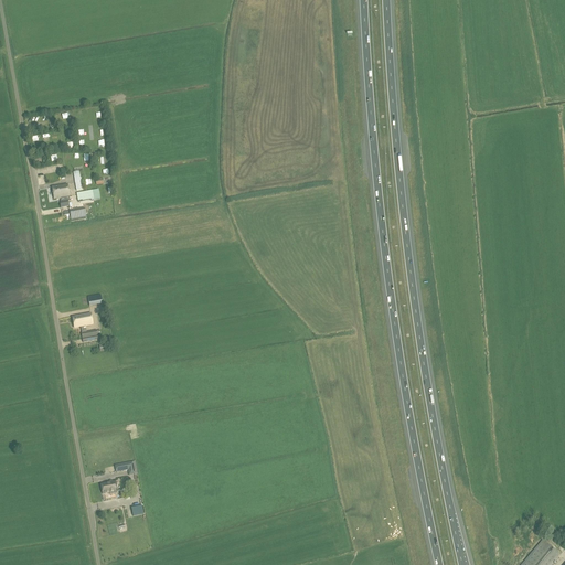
[(60,199),(61,203),(67,201),(67,202),(70,201),(70,198),(67,185),(52,188),(54,199),(56,199),(56,200),(60,199)]
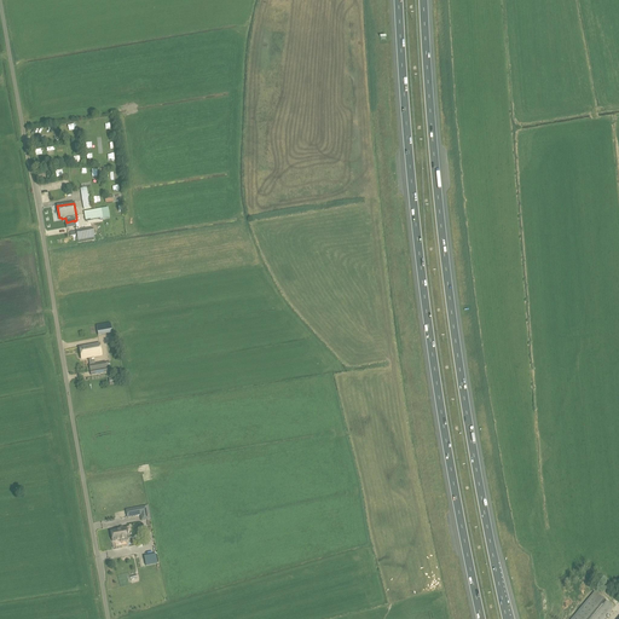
[(100,209),(84,212),(86,221),(103,218),(103,219),(110,218),(108,208),(100,209)]
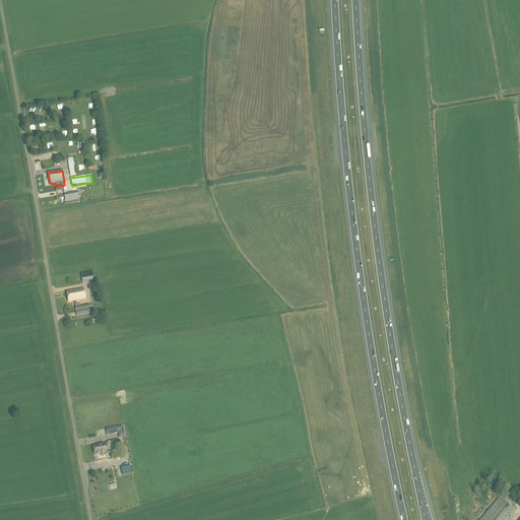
[(75,306),(76,307),(80,306),(80,305),(79,300),(85,299),(83,288),(66,291),(68,302),(74,301),(75,306)]
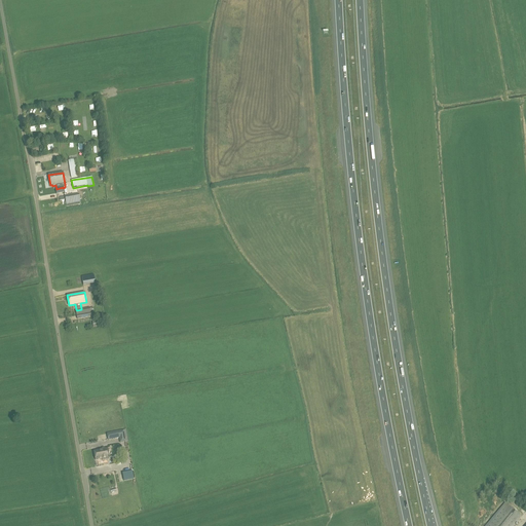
[(94,307),(90,307),(81,309),(77,310),(75,310),(77,320),(91,316),(91,312),(95,312),(94,307)]
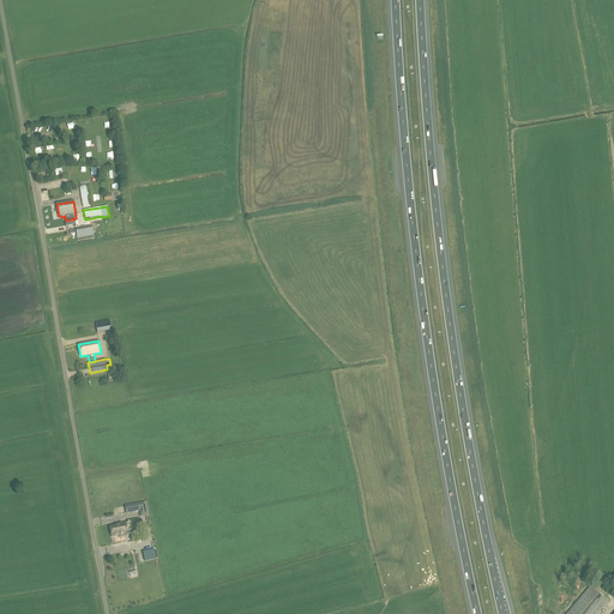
[(139,512),(140,518),(148,517),(145,503),(125,507),(127,515),(139,512)]
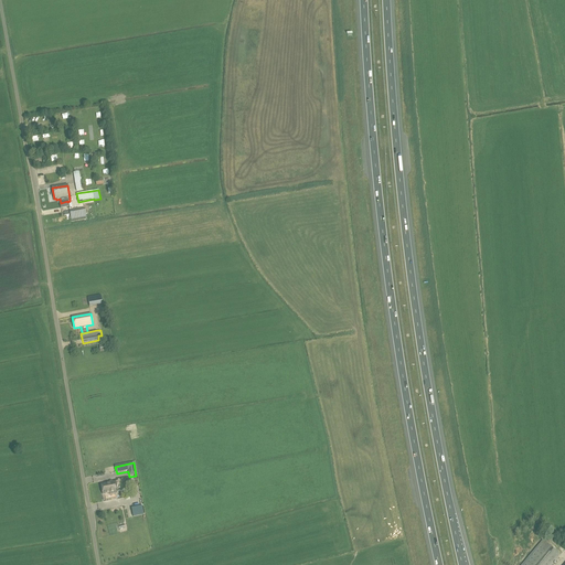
[(108,483),(100,486),(103,494),(112,493),(112,494),(117,493),(115,481),(108,482),(108,483)]
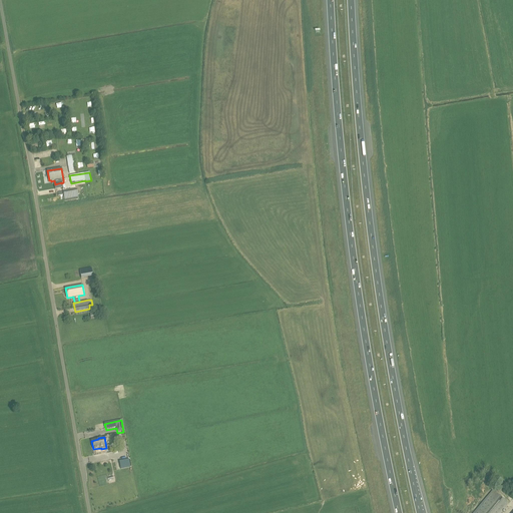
[(128,460),(119,462),(120,469),(130,467),(128,460)]
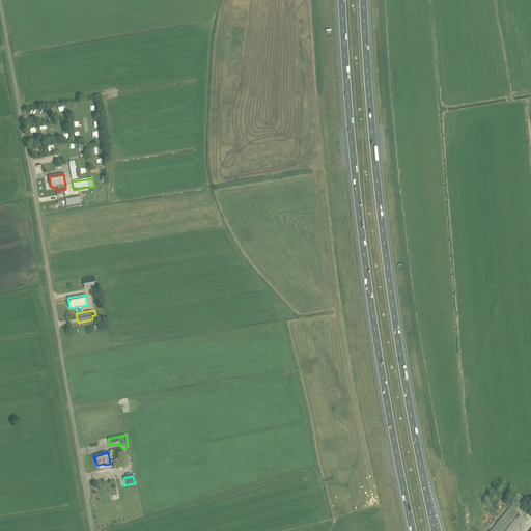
[(519,530),(527,522),(509,508),(490,530),(519,530)]
